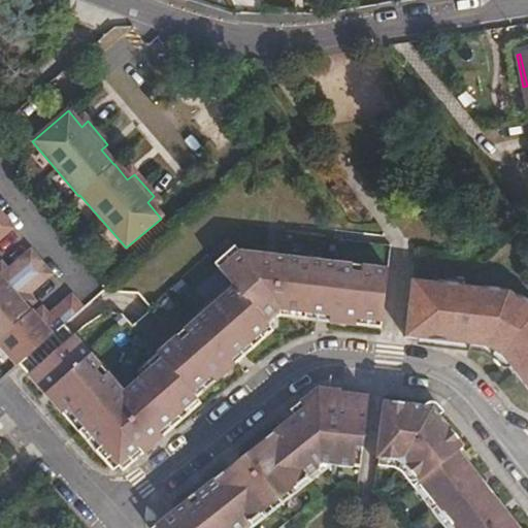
[(84,116),(76,121),(81,127),(88,121),(84,116)]
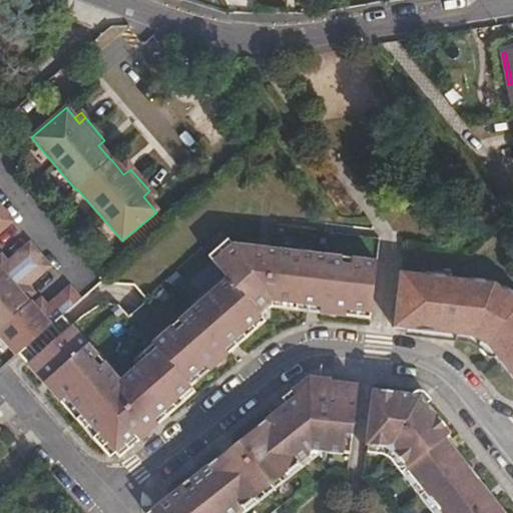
[(104,140),(98,145),(102,150),(109,145),(104,140)]
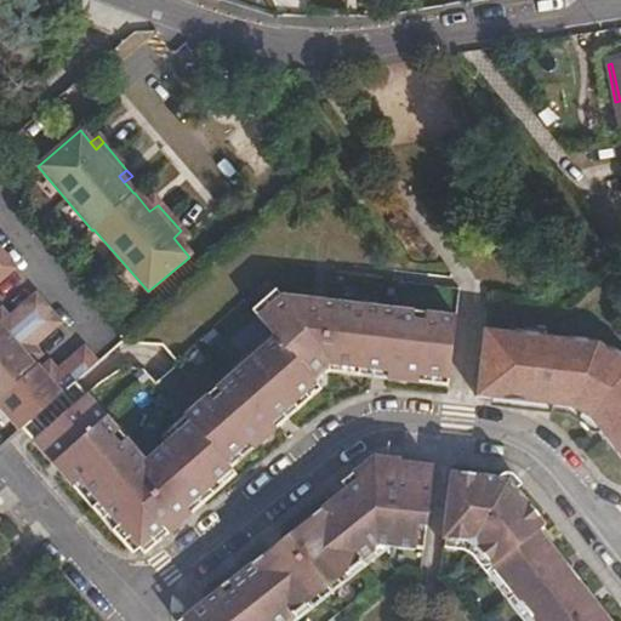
[(152,198),(144,204),(149,211),(158,205),(152,198)]
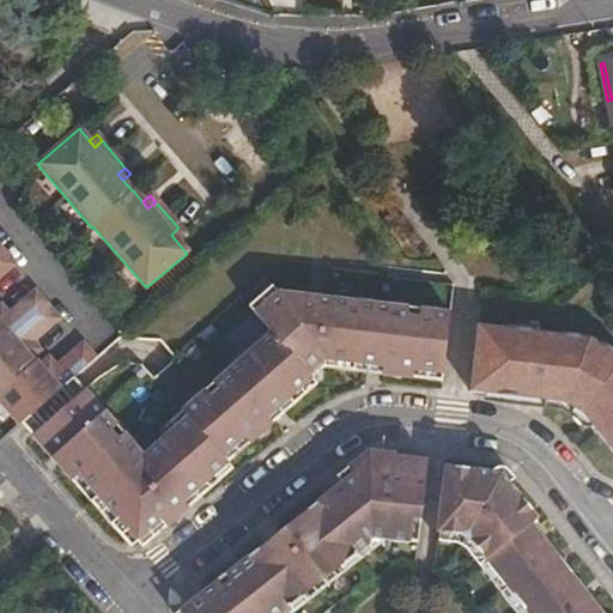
[(178,228),(171,235),(176,241),(184,235),(178,228)]
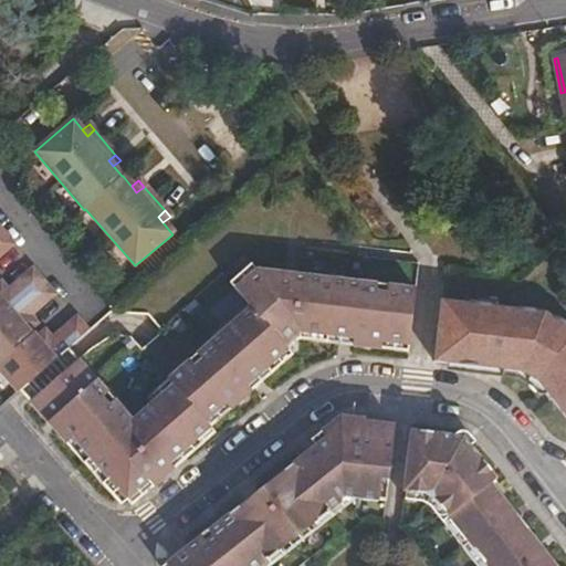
[(0,370),(18,391),(32,380),(58,358),(70,347),(88,332),(75,317),(42,346),(32,334),(31,334),(28,331),(21,323),(29,316),(54,294),(32,269),(7,290),(0,295),(0,254),(13,244),(0,228),(0,370)]
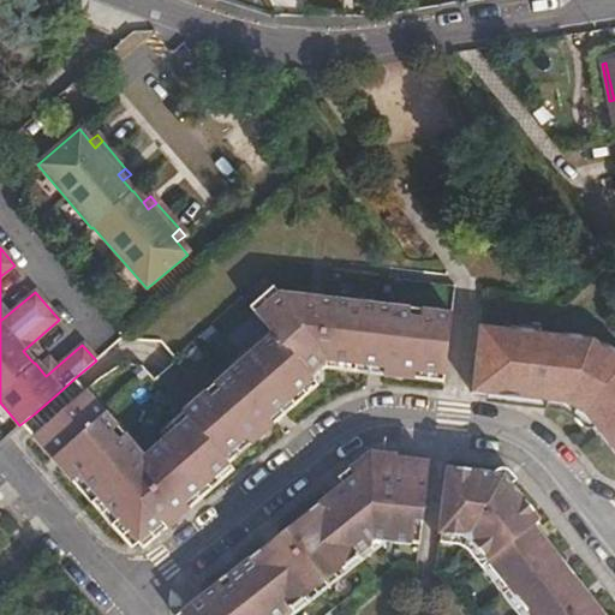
[(255,312),(278,292),(273,286),(249,306),(255,312)]
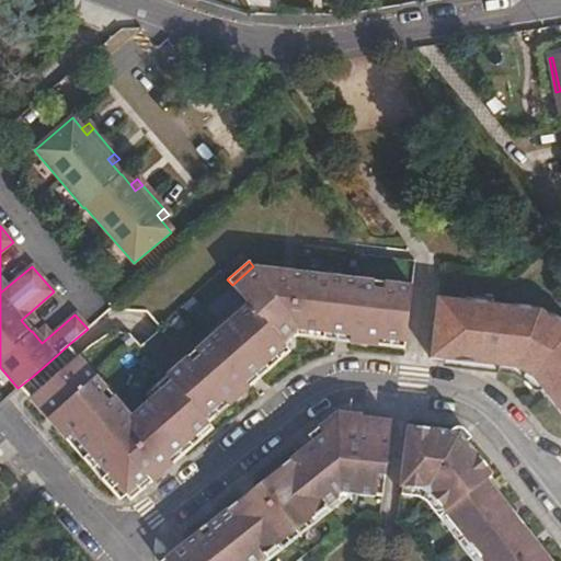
[(405,343),(412,285),(384,282),(384,288),(373,287),(373,284),(373,283),(373,282),(371,282),(371,281),(370,281),(368,279),(367,279),(253,266),(232,285),(248,304),(198,346),(198,347),(197,348),(196,348),(196,350),(196,351),(197,353),(199,355),(191,362),(186,357),(167,375),(171,380),(132,415),(114,396),(110,400),(102,391),(104,389),(105,388),(105,387),(105,386),(104,385),(103,382),(79,355),(66,366),(42,388),(29,399),(56,430),(58,432),(59,433),(60,433),(61,433),(63,433),(65,430),(67,428),(125,497),(148,478),(153,483),(174,466),(169,459),(209,424),(205,419),(224,401),(229,407),(251,388),(245,382),(286,346),(283,343),(298,330),(351,336),(350,344),(378,347),(379,340),(405,343)]
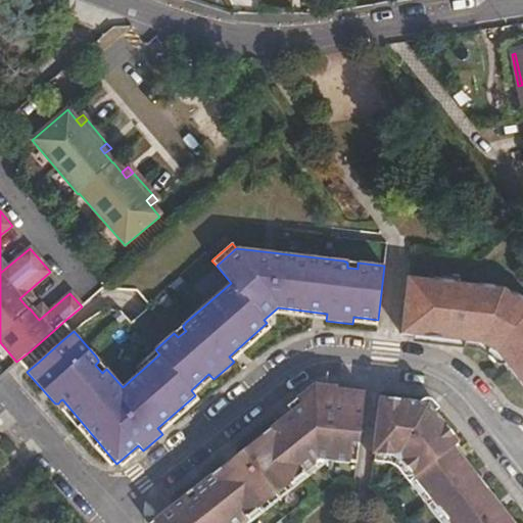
[(430,273),(429,280),(462,283),(463,277),(430,273)]
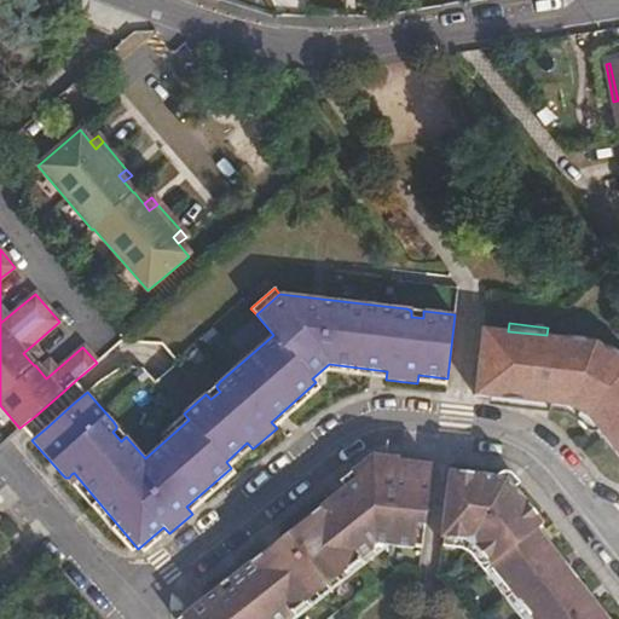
[(501,398),(537,403),(572,406),(588,416),(599,429),(614,450),(618,455),(618,353),(596,341),(547,335),(508,331),(484,328),(475,395),(501,398)]
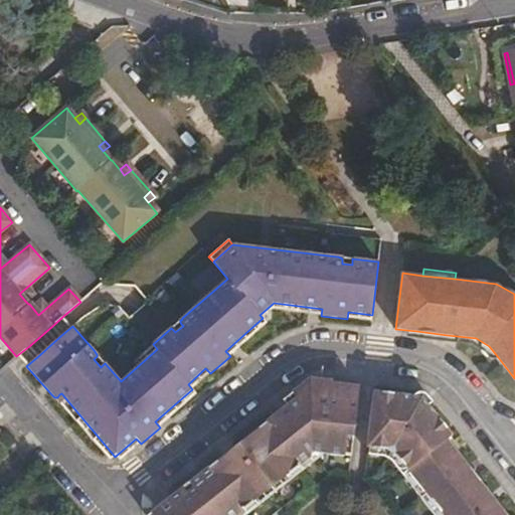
[(26,288),(19,294),(25,301),(32,295),(26,288)]
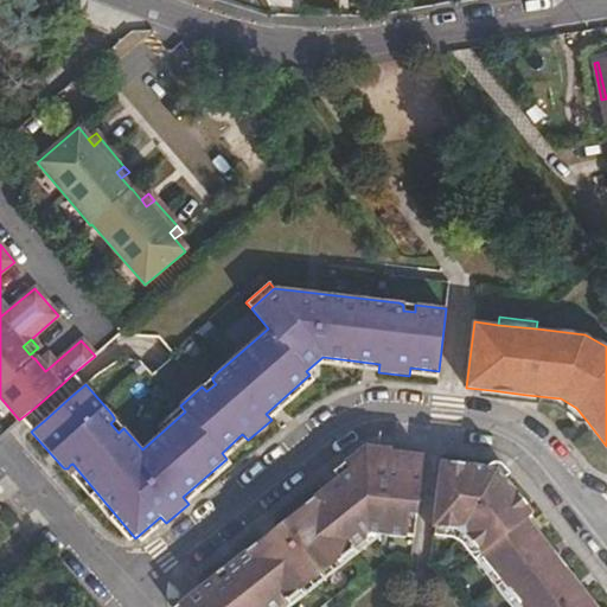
[(48,355),(38,362),(45,371),(55,363),(48,355)]
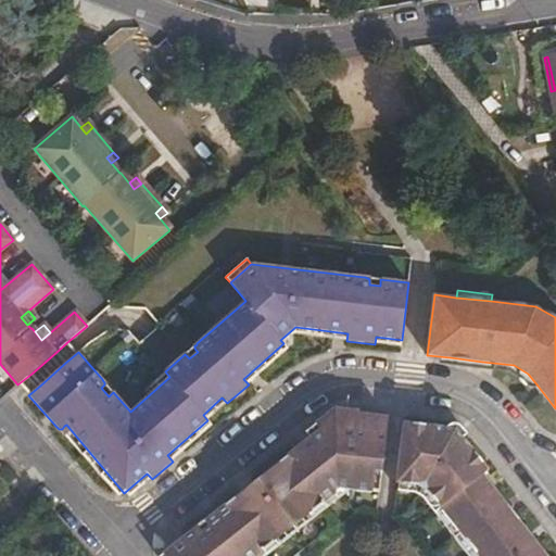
[(329,339),(346,341),(348,333),(295,327),(280,340),(283,343),(293,335),(329,339)]
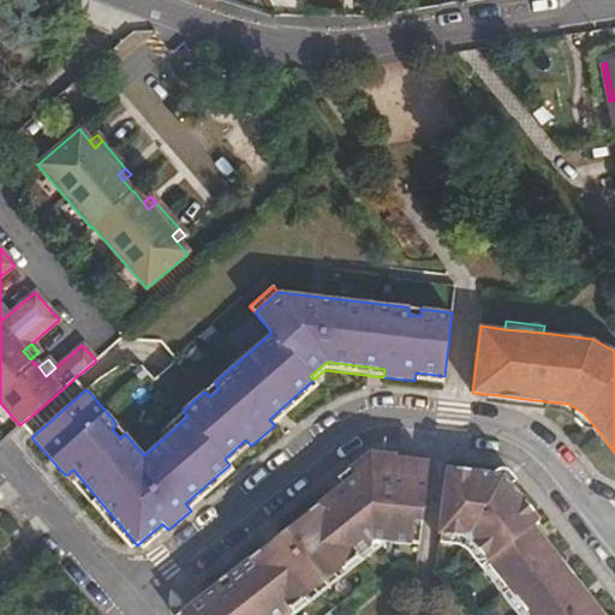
[(443,384),(445,376),(416,372),(415,381),(443,384)]
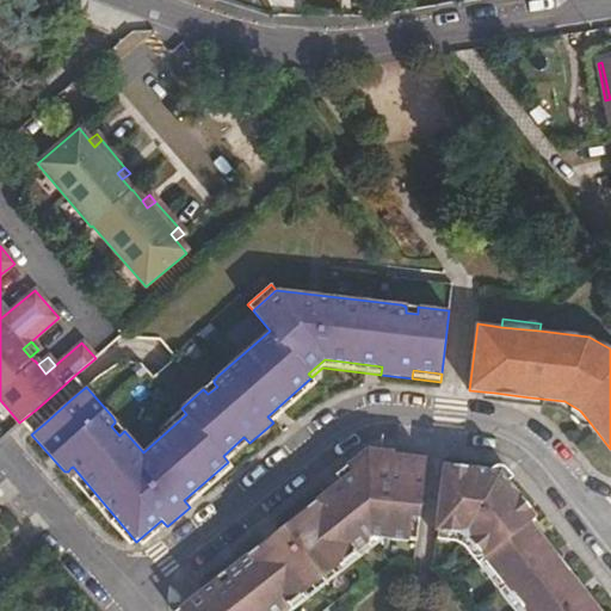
[(86,387),(75,375),(62,387),(72,399),(86,387)]
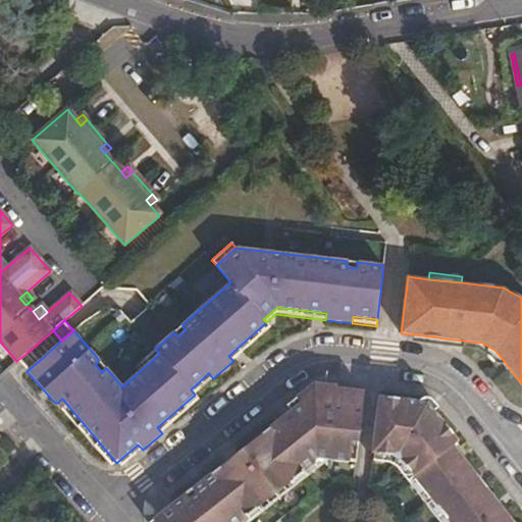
[(271,328),(266,322),(228,356),(233,361),(271,328)]
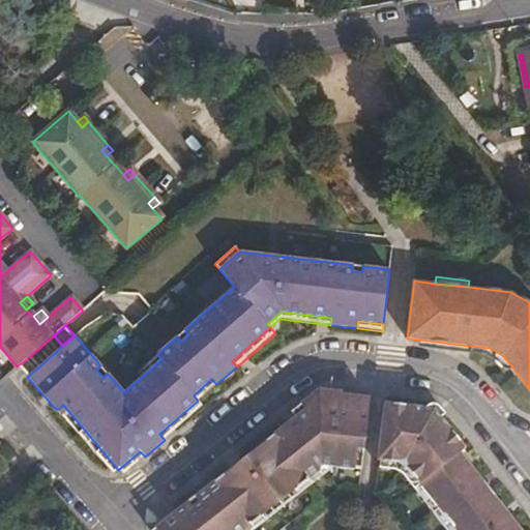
[(428,348),(459,351),(460,345),(429,341),(428,348)]
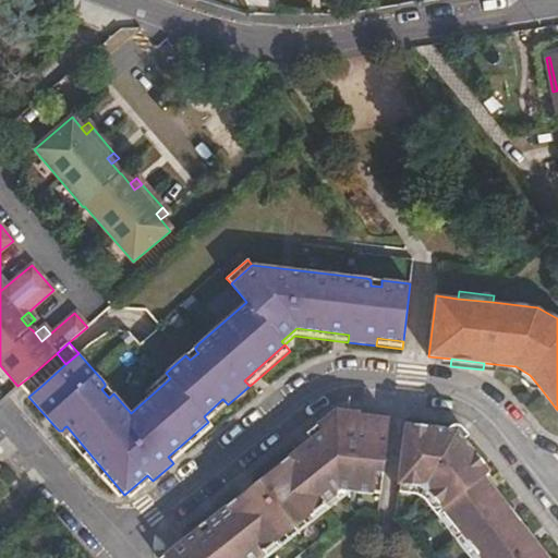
[(484,363),(483,370),(512,374),(525,381),(532,389),(532,390),(533,390),(534,390),(535,390),(536,390),(540,387),(530,375),(516,366),(484,363)]
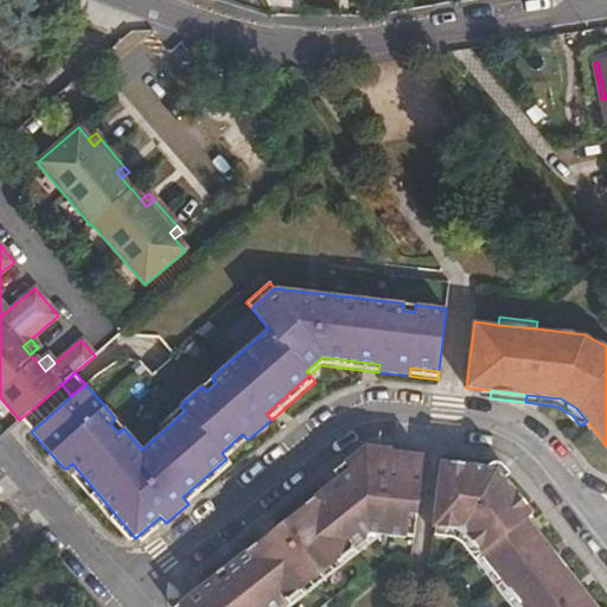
[(34,408),(21,420),(31,432),(45,420),(34,408)]
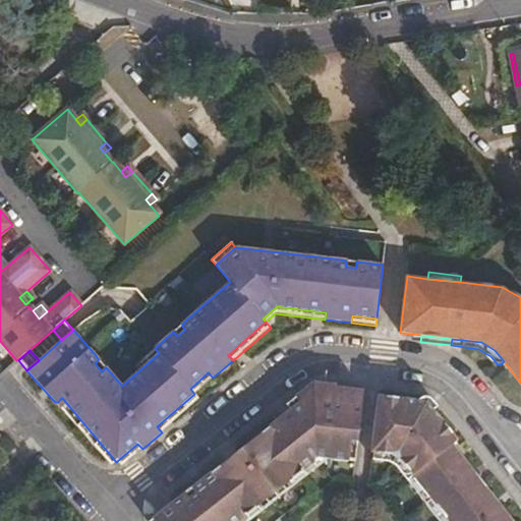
[(190,389),(194,394),(213,378),(208,372),(190,389)]
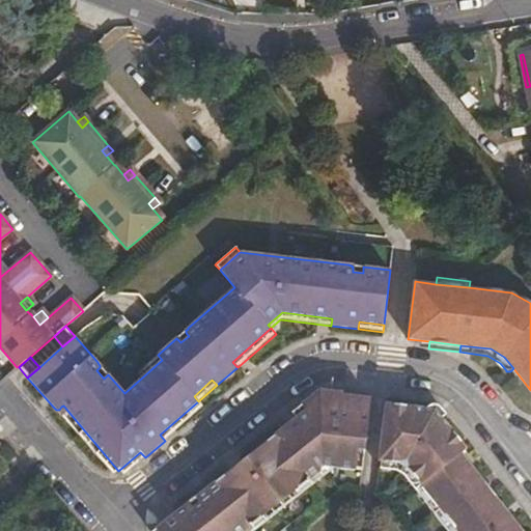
[(305,400),(291,413),(296,418),(319,398),(319,397),(320,396),(320,395),(320,394),(322,393),(323,391),(324,390),(326,390),(319,389),(305,400)]
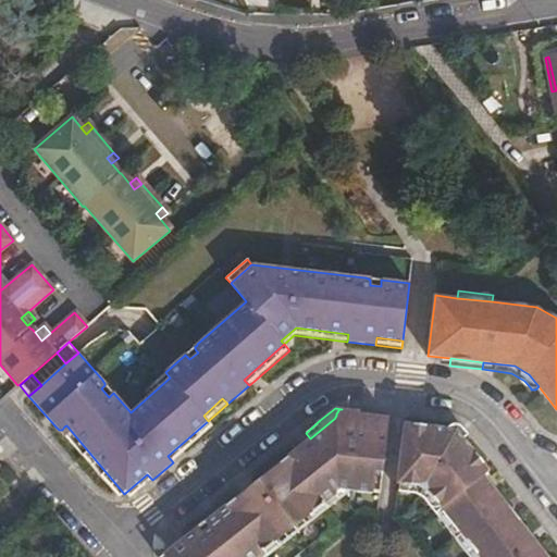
[(257,556),(336,494),(336,489),(351,490),(373,493),(375,472),(383,473),(390,418),(360,413),(360,411),(342,409),(339,409),(338,410),(337,412),(336,413),(336,415),(336,416),(335,417),(335,418),(310,438),(188,534),(187,535),(187,537),(186,539),(186,541),(186,543),(187,544),(174,555),(172,556),(171,556),(257,556)]
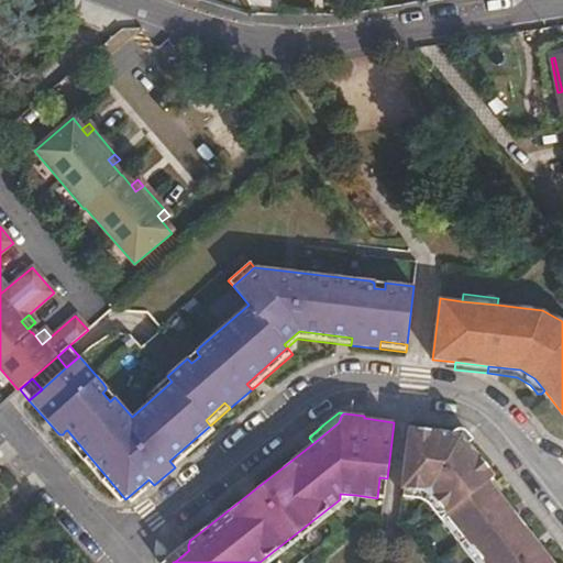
[(169,461),(175,467),(216,431),(210,426),(169,461)]
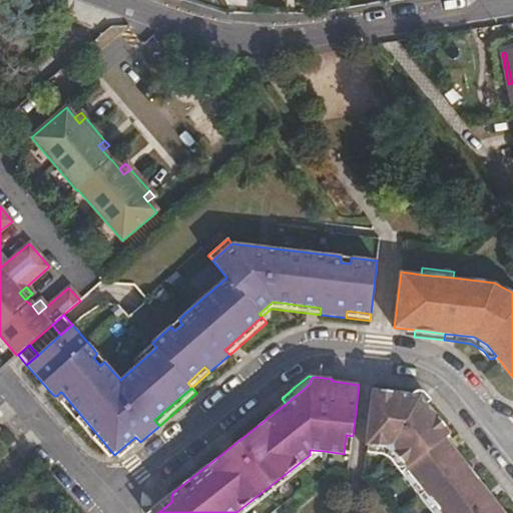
[(505,512),(446,437),(451,433),(427,404),(431,401),(425,394),(422,391),(417,391),(414,392),(411,395),(372,390),(366,445),(368,445),(385,448),(394,453),(441,512),(505,512)]
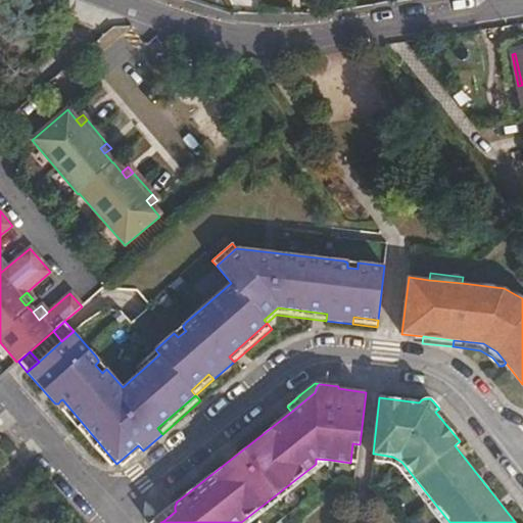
[(107,463),(116,464),(62,399),(60,400),(58,403),(57,403),(56,403),(55,403),(54,402),(107,463)]
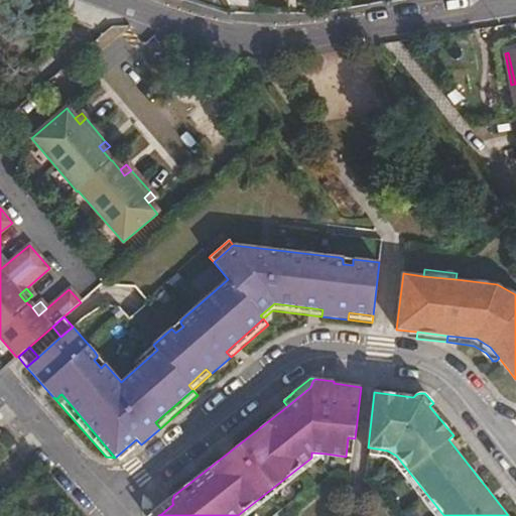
[(346,457),(352,458),(355,438),(348,437),(346,457)]
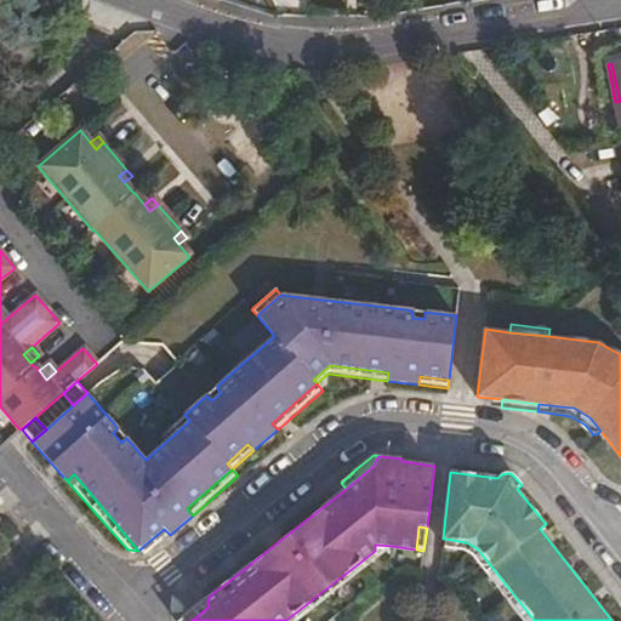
[(138,551),(140,551),(141,551),(148,548),(154,546),(159,542),(170,535),(164,529),(138,551)]
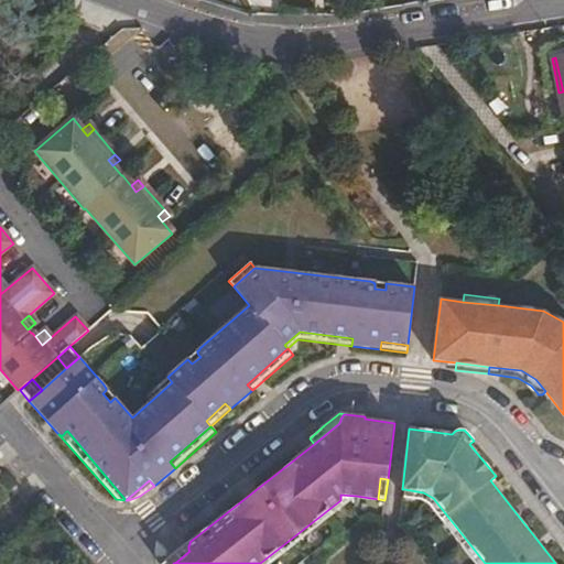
[(128,500),(127,500),(131,506),(154,486),(144,492),(140,496),(134,498),(128,500)]
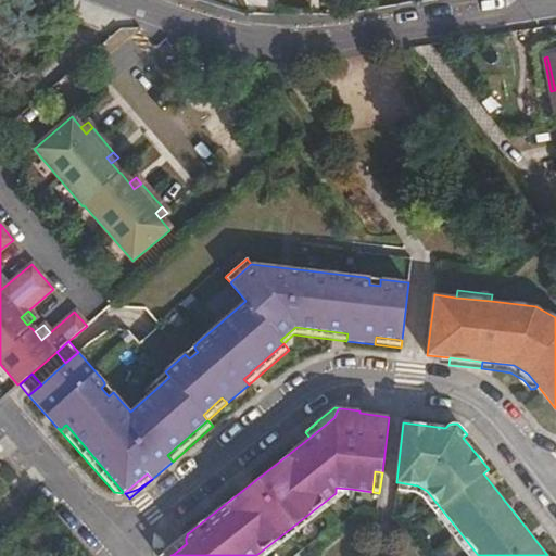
[(478,555),(427,491),(417,485),(399,482),(397,490),(415,492),(422,496),(430,505),(469,555),(478,555)]
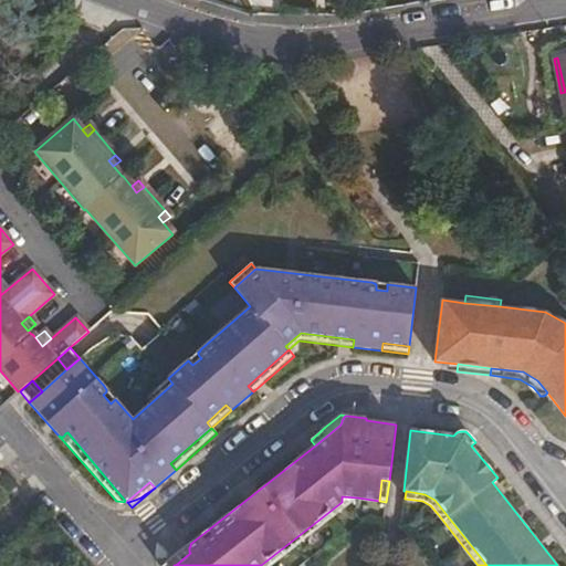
[(342,502),(261,565),(271,565),(357,498),(342,496),(342,502)]
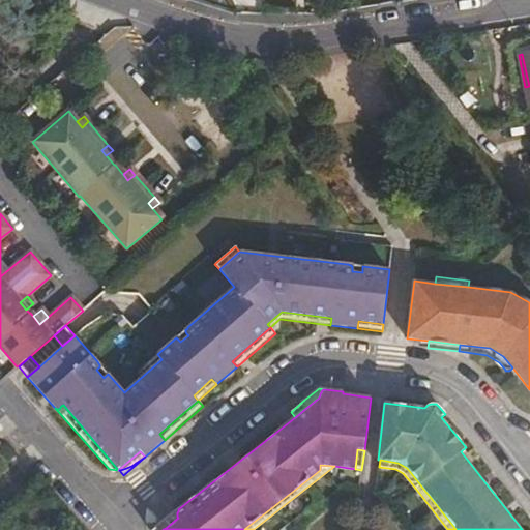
[(155,528),(156,529),(163,529),(164,529),(166,528),(178,518),(177,517),(177,514),(177,512),(178,511),(178,509),(179,508),(155,528)]
